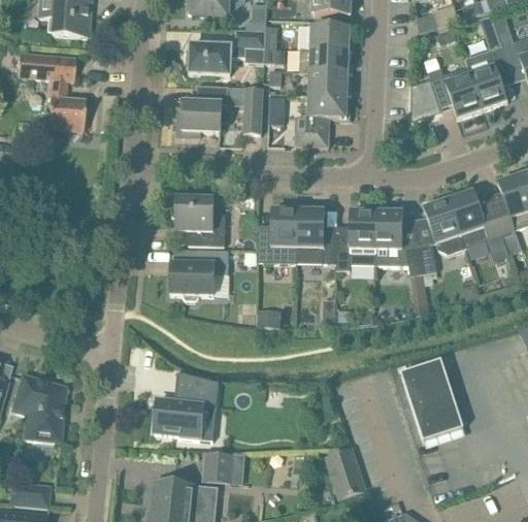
[(51,33),(66,34),(87,36),(90,0),(39,0),(38,17),(53,18),(51,33)]
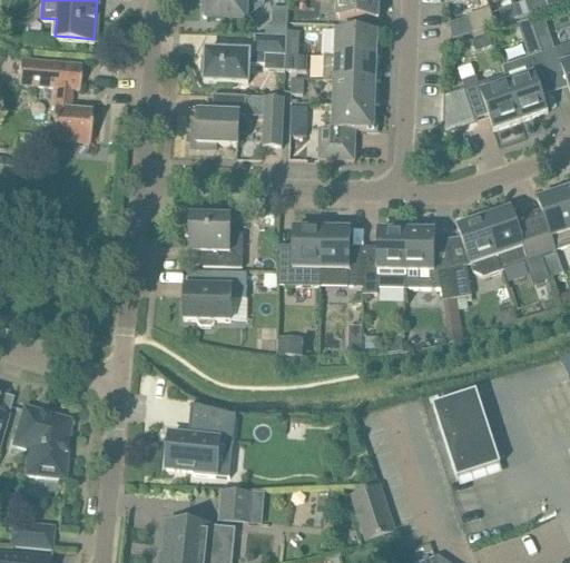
[(208,16),(231,17),(246,17),(247,1),(259,2),(263,0),(203,0),(203,6),(207,10),(207,17),(208,17),(208,16)]
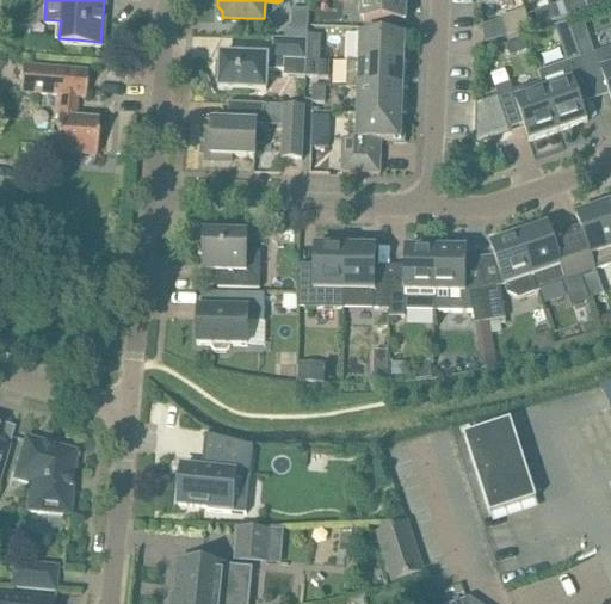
[(360,0),(360,16),(406,17),(407,0),(360,0)]
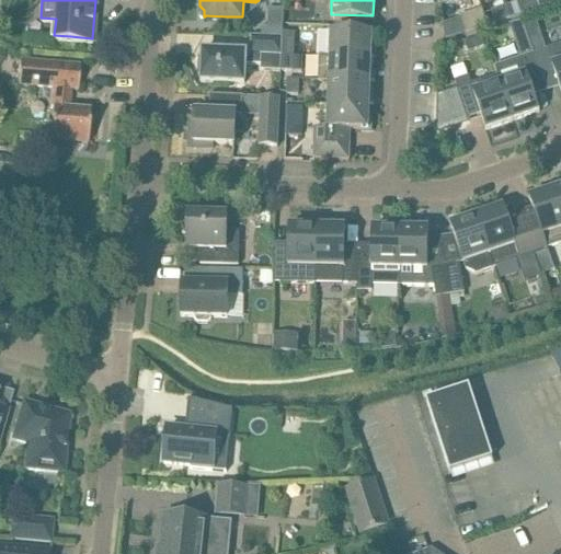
[(511,13),(506,1),(491,6),(495,18),(511,13)]
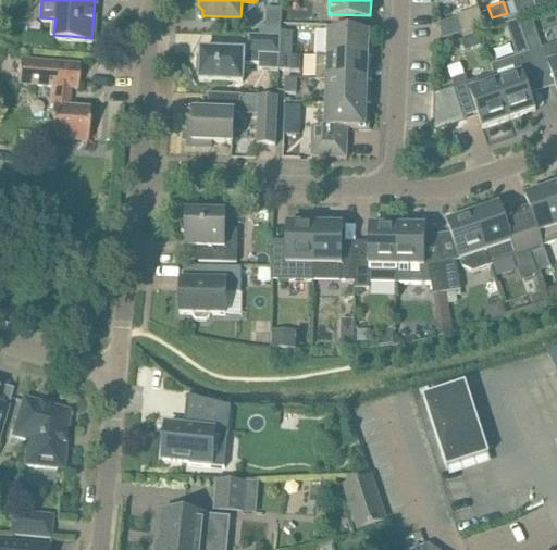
[(479,3),(457,11),(462,27),(484,20),(479,3)]
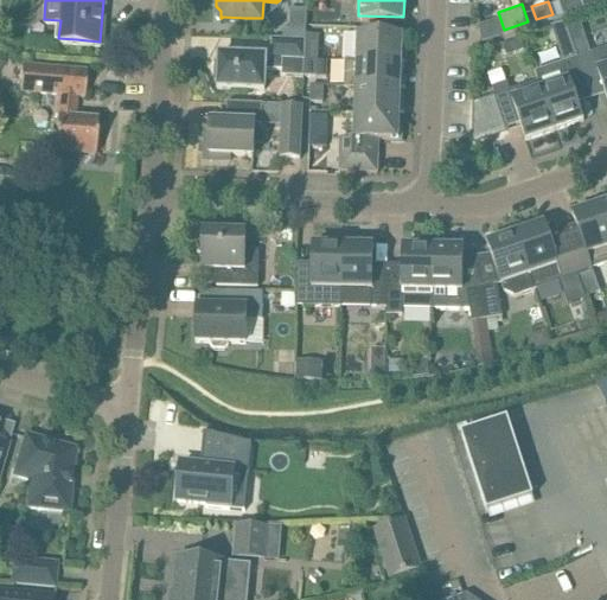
[(283,12),(283,33),(306,34),(306,13),(283,12)]
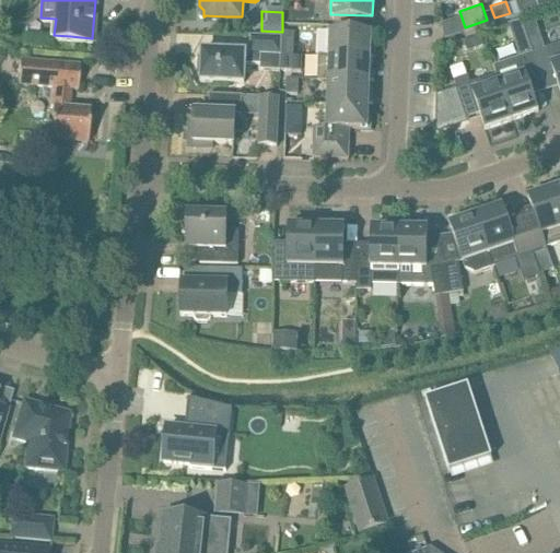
[(537,18),(523,22),(528,37),(543,33),(537,18)]
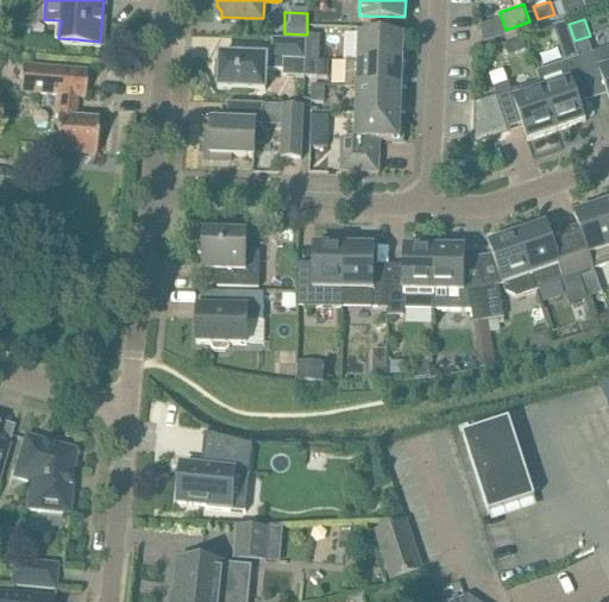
[(256,46),(256,31),(202,30),(202,45),(256,46)]
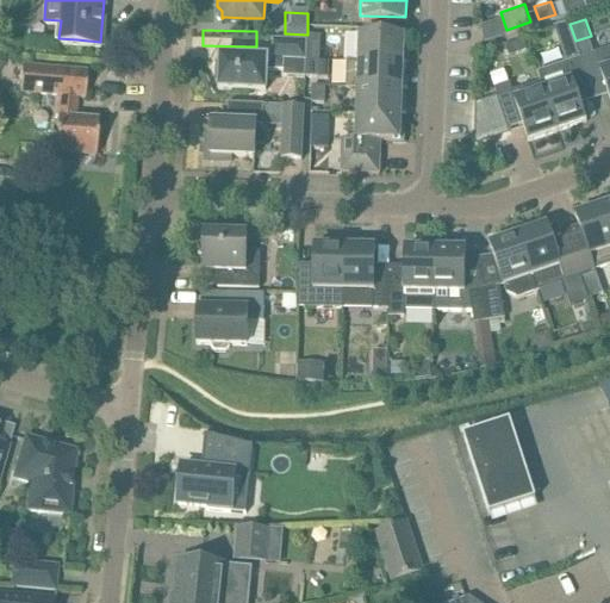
[(307,30),(306,55),(319,55),(321,31),(307,30)]
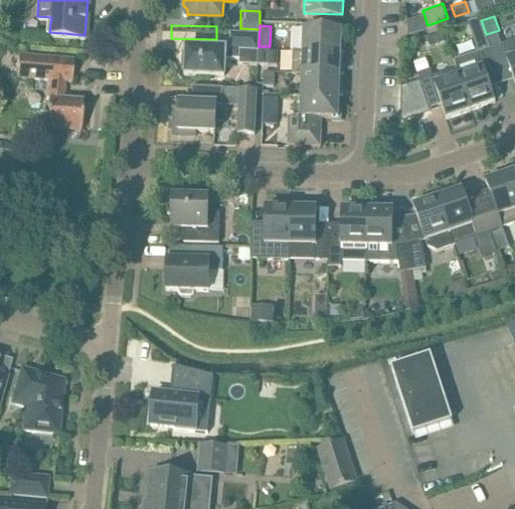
[(304,25),(303,46),(341,48),(342,26),(304,25)]
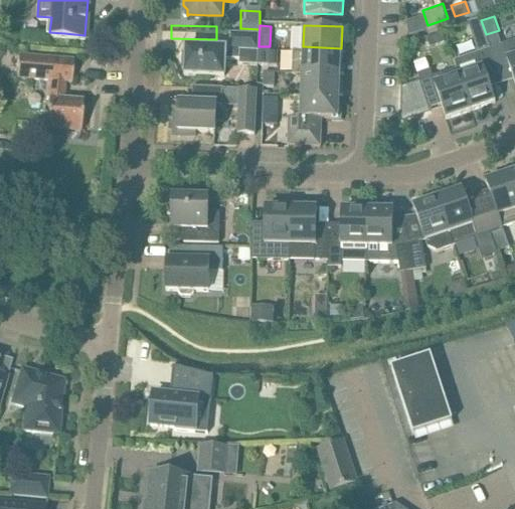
[(260,29),(240,28),(230,28),(229,44),(186,42),(186,49),(183,49),(182,64),(185,64),(185,70),(224,72),(225,54),(239,55),(240,46),(259,47),(260,29)]
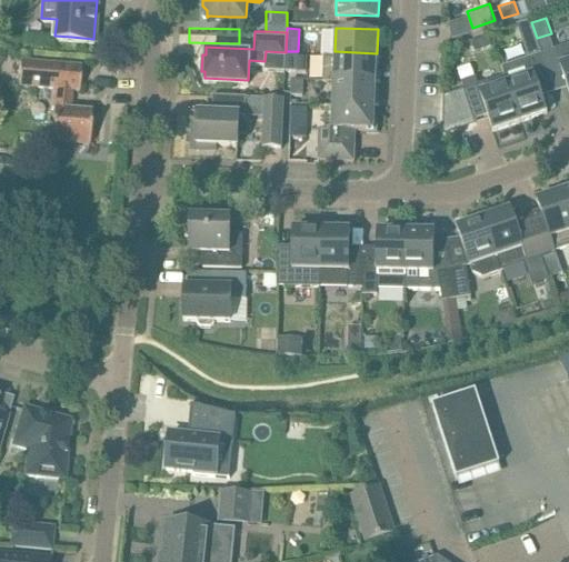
[(491,41),(488,31),(471,38),(475,48),(491,41)]
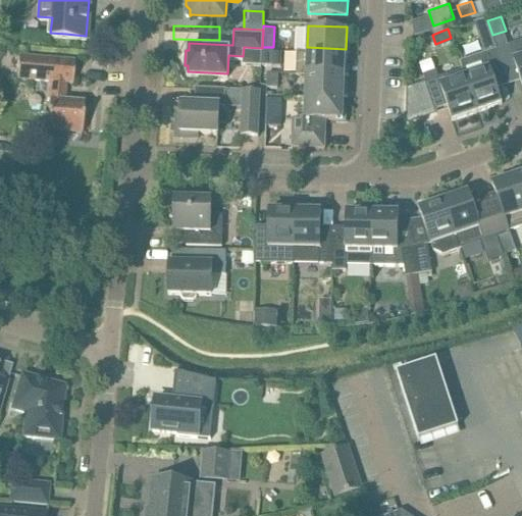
[(521,36),(497,45),(497,46),(506,71),(517,67),(521,81),(521,36)]
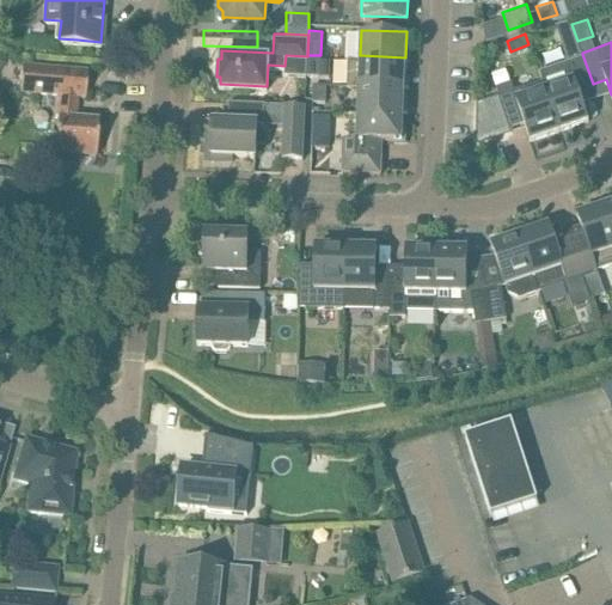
[(582,54),(539,68),(542,77),(545,86),(560,127),(588,116),(588,115),(587,115),(579,90),(593,84),(582,54)]
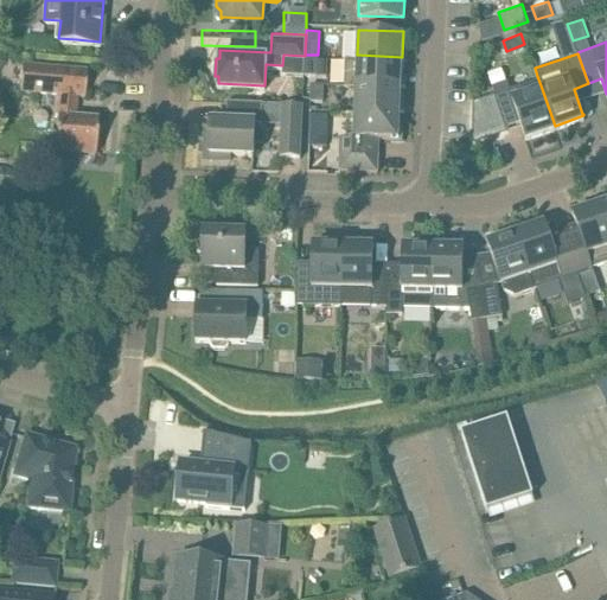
[(317,71),(318,55),(305,55),(305,71),(317,71)]
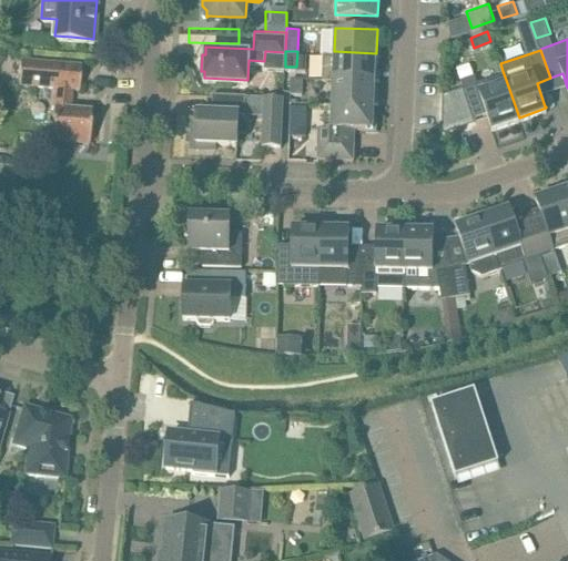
[(322,77),(333,78),(375,79),(376,53),(334,51),(323,51),(322,77)]
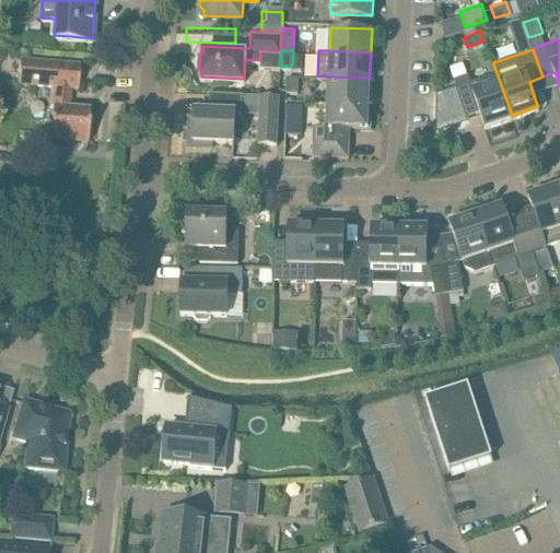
[(88,139),(90,106),(68,104),(70,84),(78,85),(79,60),(20,56),(18,81),(55,84),(53,104),(53,103),(50,136),(88,139)]
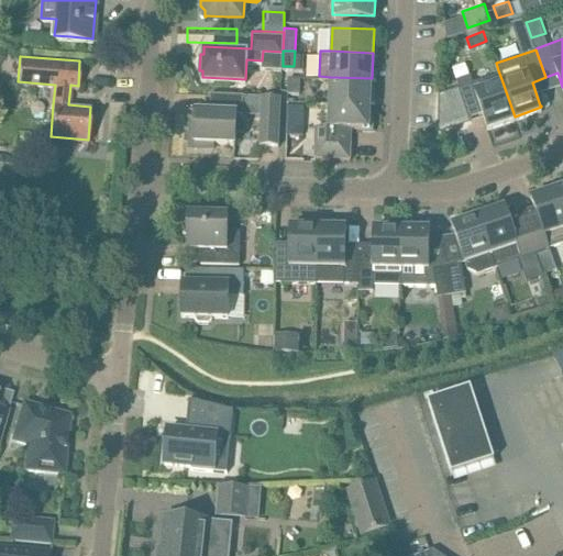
[(498,70),(459,84),(466,104),(479,100),(483,110),(487,124),(486,124),(487,125),(515,117),(501,79),(498,70)]
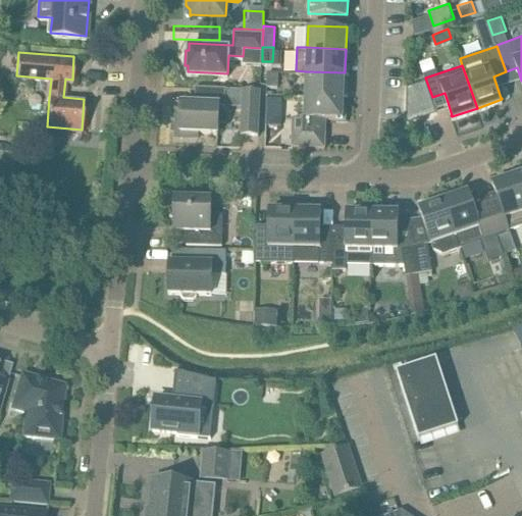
[(267,83),(278,84),(278,69),(267,69),(267,83)]
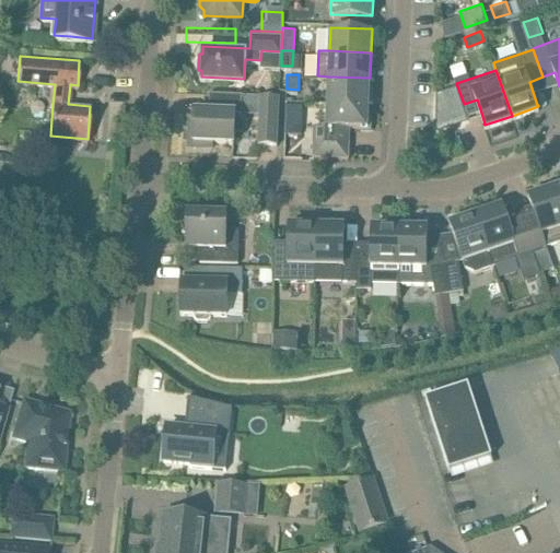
[(328,77),(327,98),(369,101),(370,78),(328,77)]
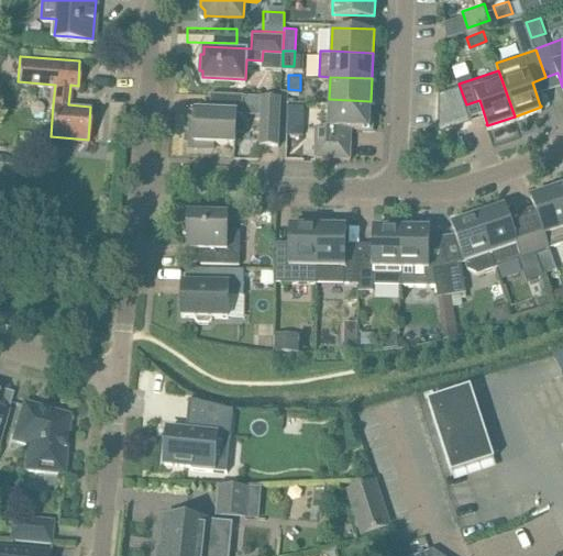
[(439,122),(439,124),(470,114),(466,104),(459,84),(440,90),(439,122)]
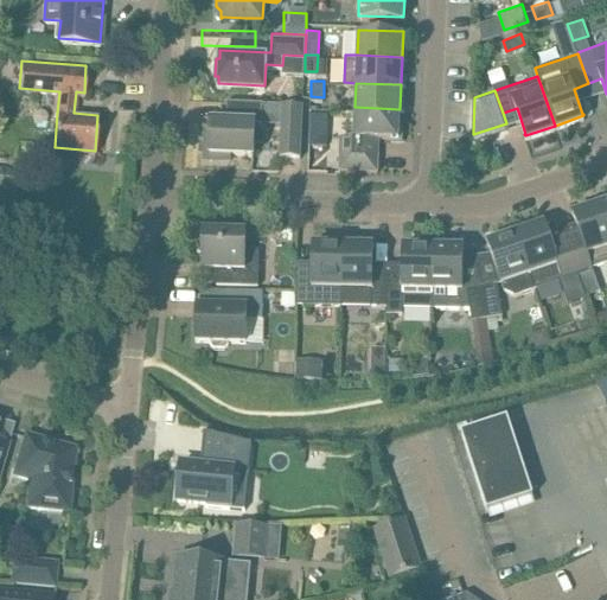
[(262,117),(281,119),(279,152),(300,153),(302,101),(227,97),(227,117),(212,116),(211,131),(205,131),(204,155),(230,157),(230,151),(254,152),(255,120),(262,120),(262,117)]
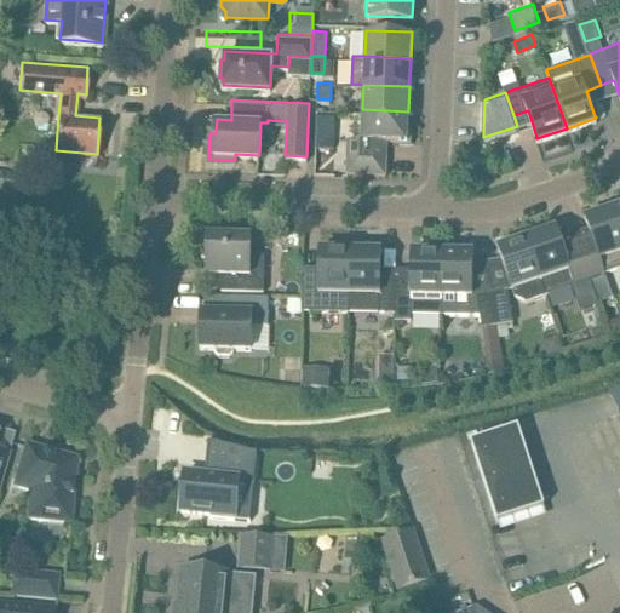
[(408,112),(362,109),(361,137),(348,136),(346,170),(385,171),(386,153),(384,153),(384,138),(407,138),(408,112)]
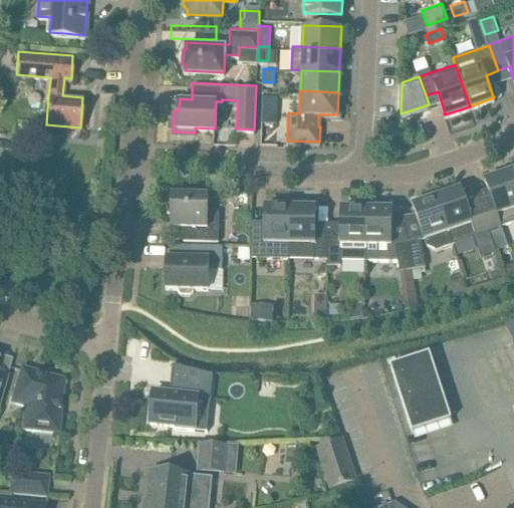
[(262,93),(262,118),(277,119),(278,93),(262,93)]
